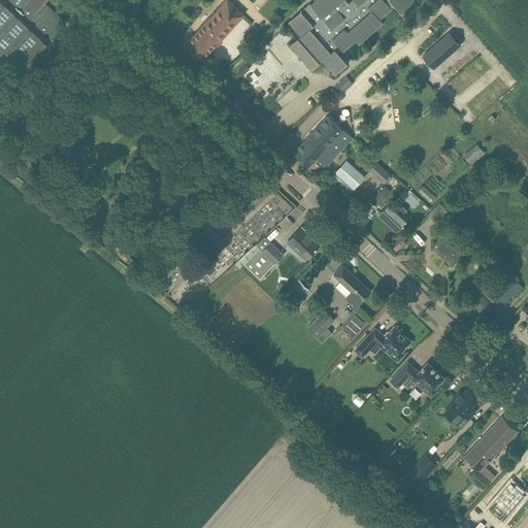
[(0,0),(0,58),(3,62),(3,63),(17,75),(40,50),(46,56),(60,41),(54,35),(66,22),(44,2),(45,0),(0,0)]
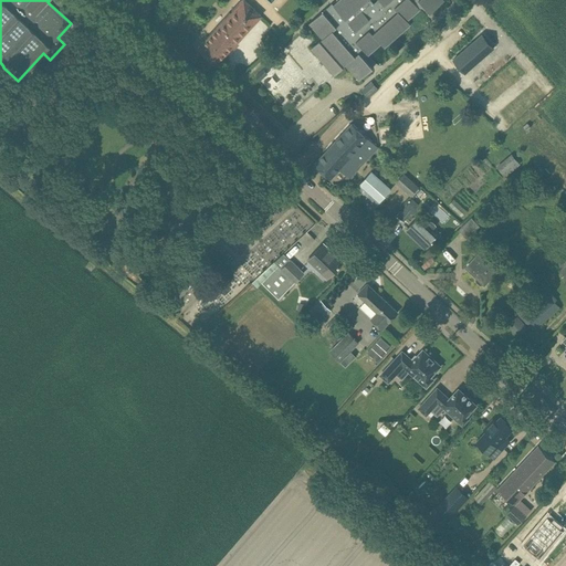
[(243,0),(241,0),(205,41),(197,49),(215,65),(261,16),(243,0)]
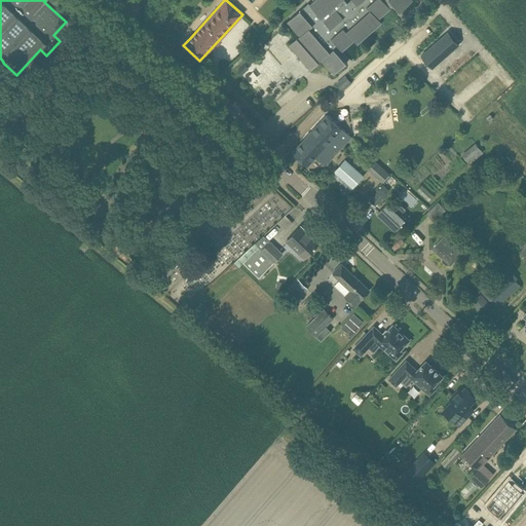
[(308,3),(288,22),(300,36),(296,39),(289,45),(310,71),(318,64),(317,64),(322,60),(334,74),(347,63),(338,53),(353,40),(358,44),(382,23),(378,19),(393,4),(400,12),(413,1),(412,0),(350,0),(347,3),(344,0),(314,0),(310,4),(308,3)]
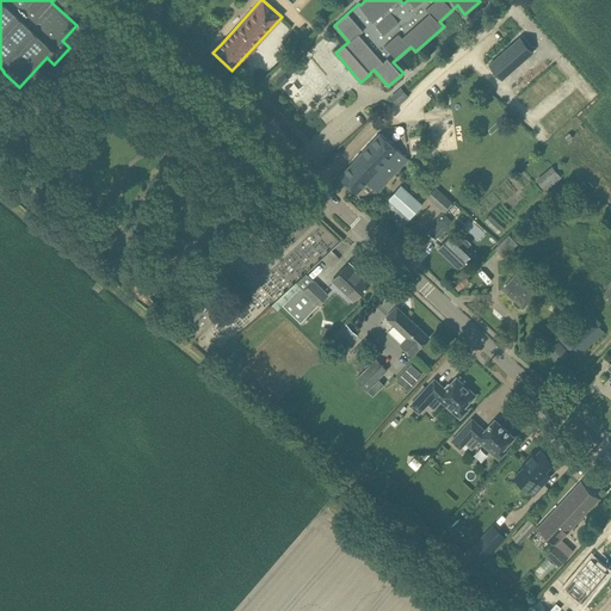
[(522,36),(489,65),(503,80),(535,51),(522,36)]
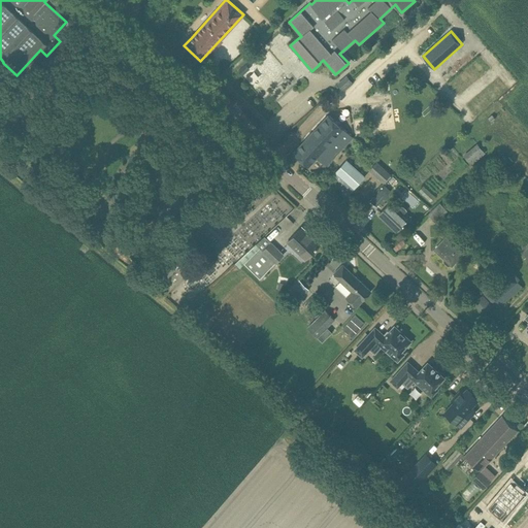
[(345,76),(337,84),(343,91),(352,83),(345,76)]
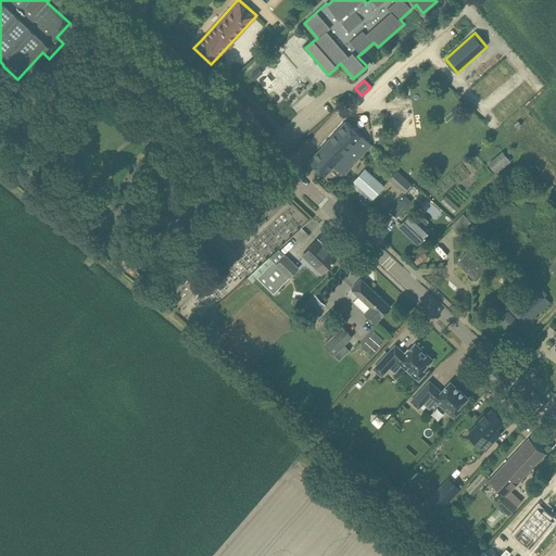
[(325,143),(310,161),(325,175),(333,166),(343,175),(354,164),(353,163),(354,161),(355,162),(364,153),(371,144),(361,135),(346,121),(338,129),(325,143)]
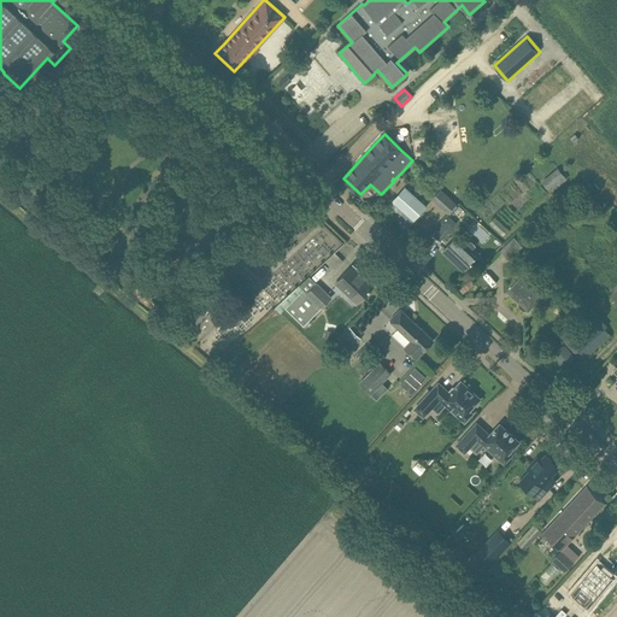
[(550,193),(565,180),(557,168),(540,181),(550,193)]
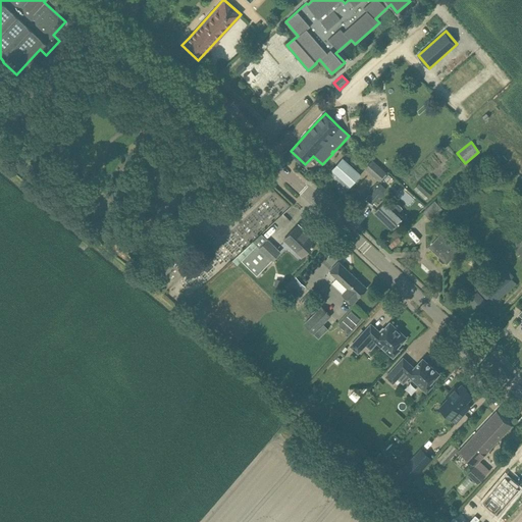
[(343,157),(331,170),(350,187),(361,174),(343,157)]
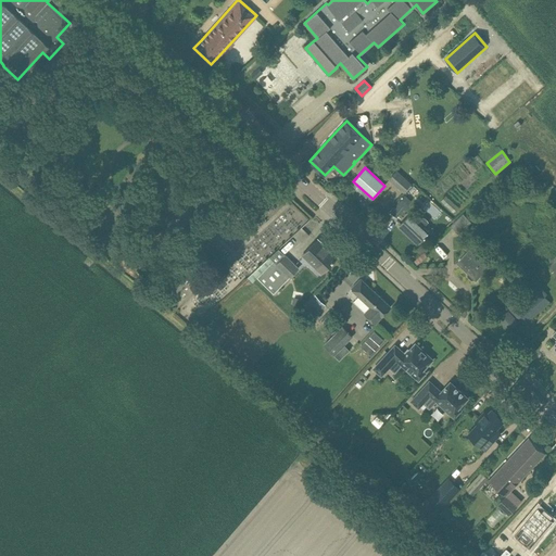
[(403,192),(412,184),(396,169),(388,178),(403,192)]
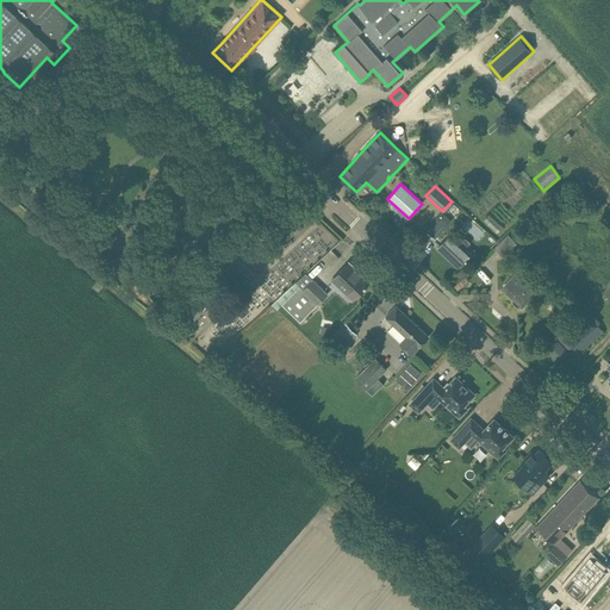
[(449,207),(444,213),(453,222),(459,215),(449,207)]
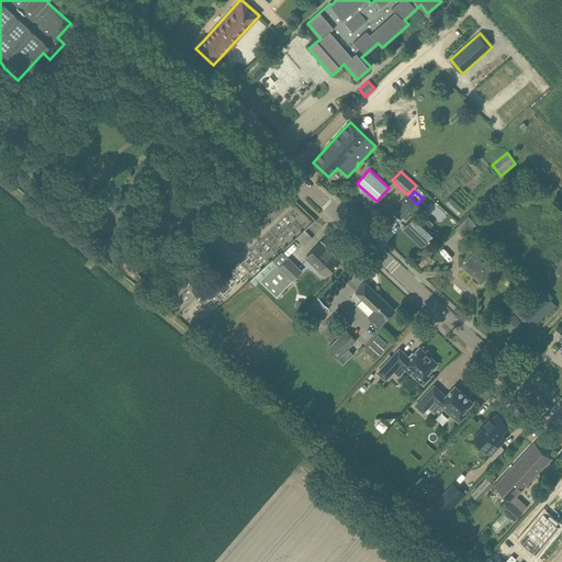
[(413,206),(406,201),(394,214),(401,220),(413,206)]
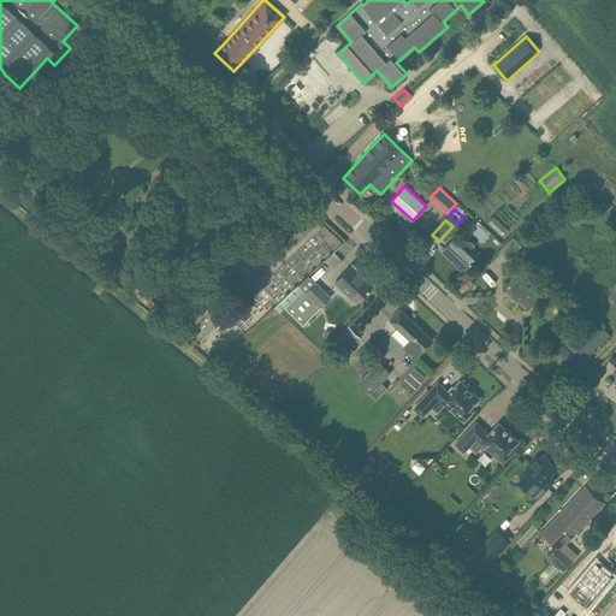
[(219,234),(207,221),(199,231),(211,242),(212,241),(213,242),(219,236),(218,235),(219,234)]
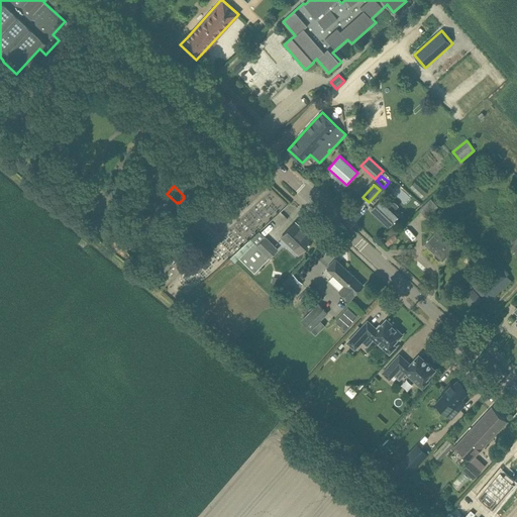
[(382,199),(378,203),(371,210),(388,226),(399,215),(382,199)]
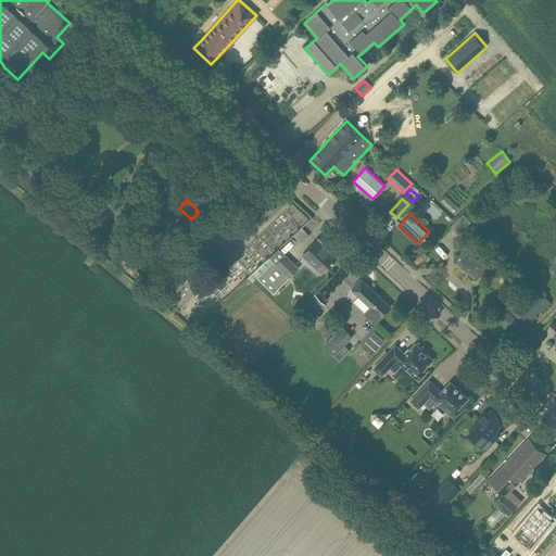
[(471,223),(464,214),(451,226),(458,235),(471,223)]
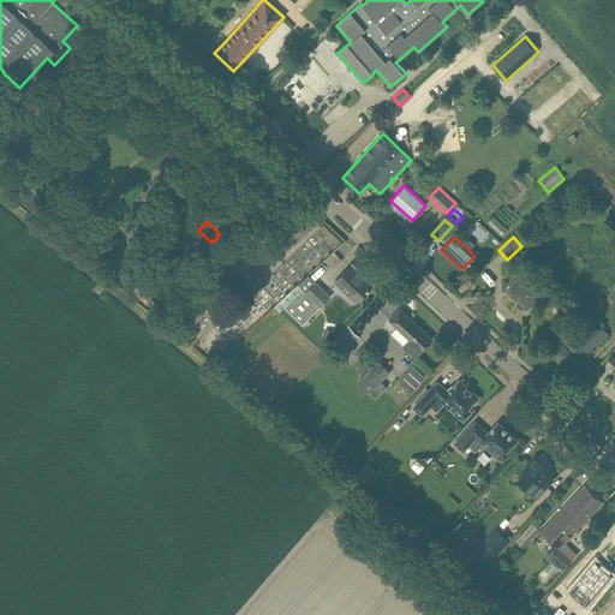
[(352,264),(344,273),(334,284),(354,303),(372,284),(352,264)]
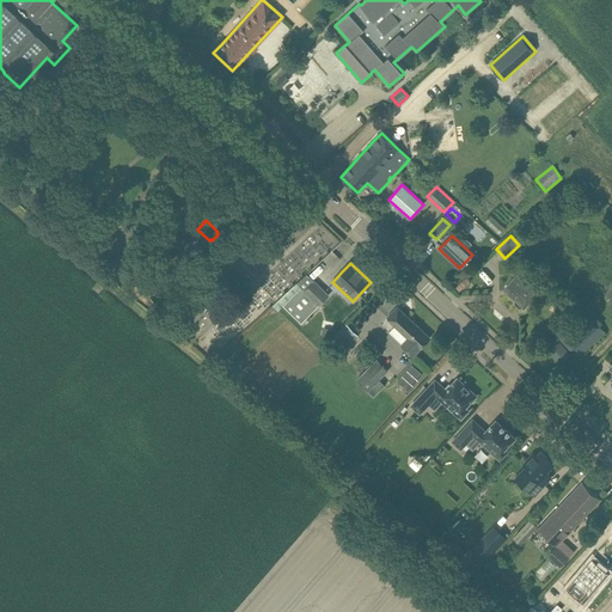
[(521,307),(524,307),(537,294),(516,276),(508,285),(513,288),(508,293),(515,299),(515,303),(521,307)]
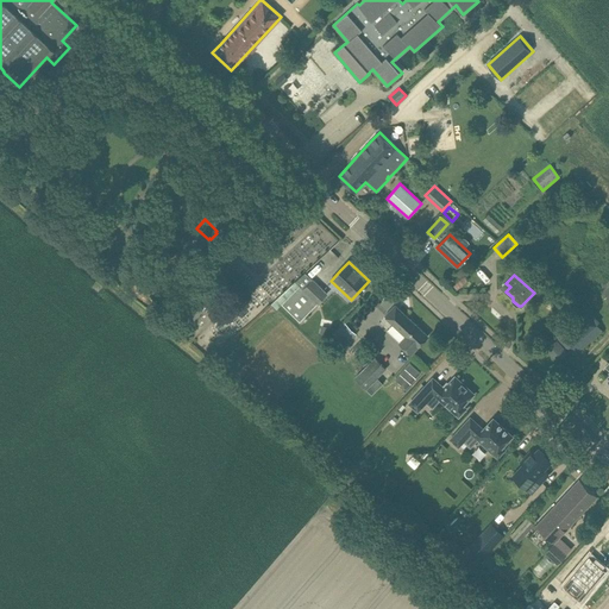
[(457,289),(469,281),(465,276),(453,286),(457,289)]
